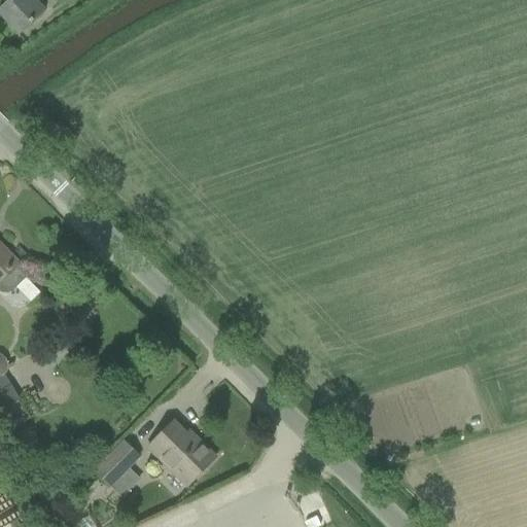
[(10,0),(0,9),(0,14),(18,34),(18,35),(19,36),(45,12),(34,0),(10,0)]
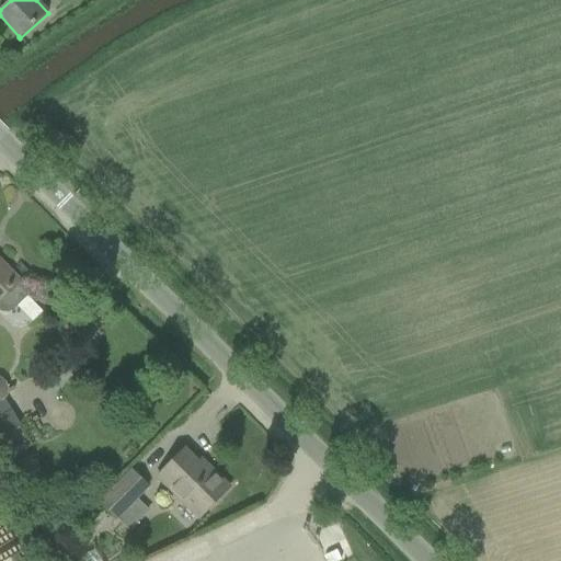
[(15,284),(19,281),(0,261),(0,310),(2,312),(8,312),(13,310),(29,296),(15,284)]
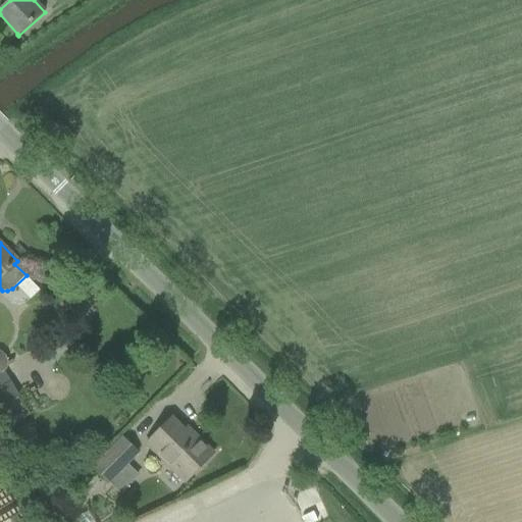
[(32,298),(41,289),(29,274),(18,283),(32,298)]
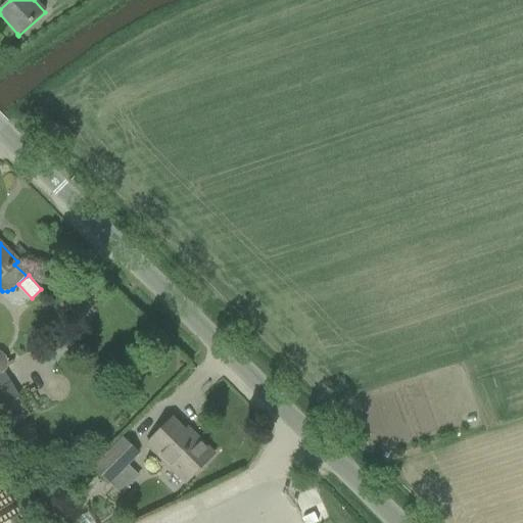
[(0,409),(19,397),(5,373),(0,376),(0,409)]
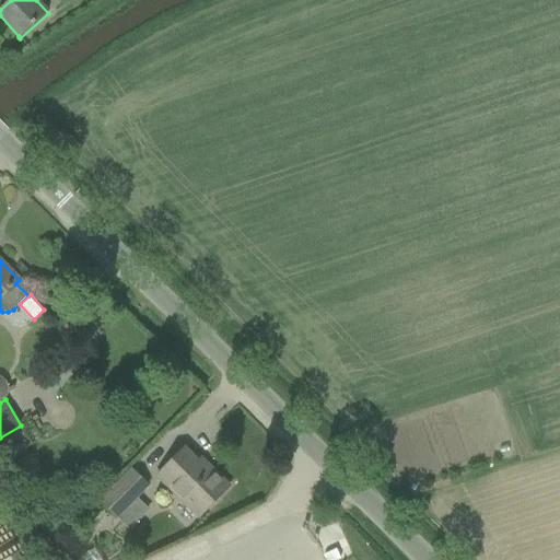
[(158,477),(198,518),(229,487),(210,469),(208,471),(184,448),(158,477)]
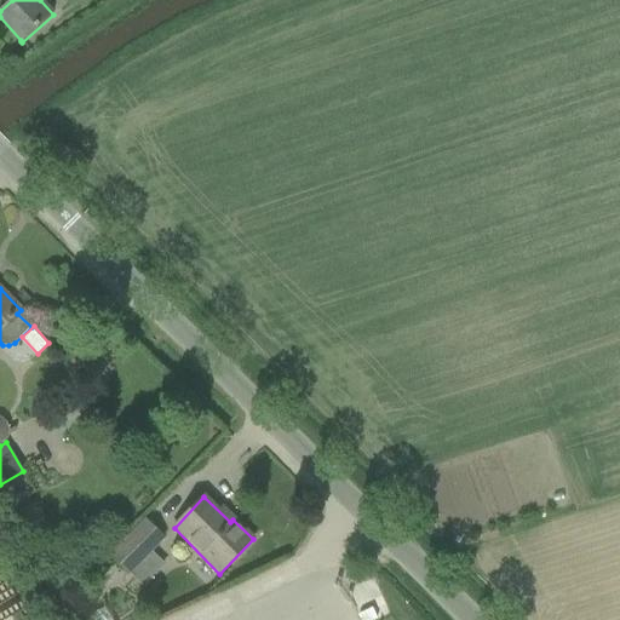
[(145,521),(128,538),(110,556),(130,574),(164,539),(145,521)]
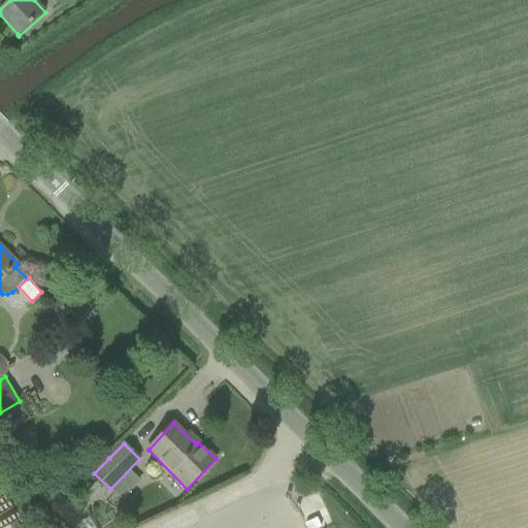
[(28,527),(0,460),(0,522),(2,527),(28,527)]
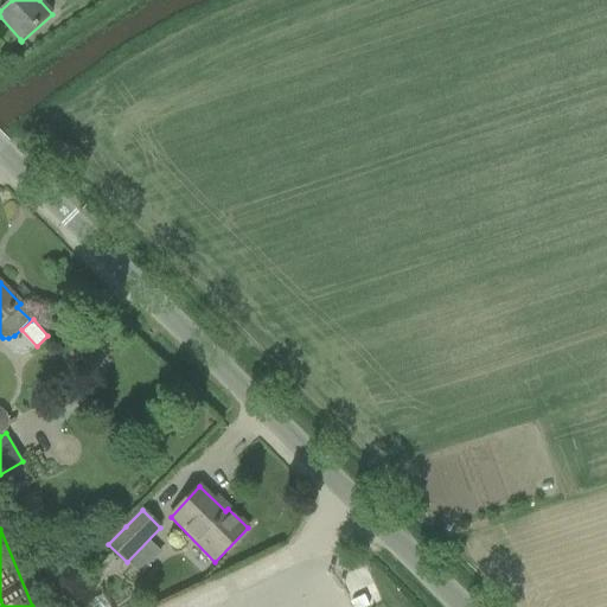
[(71,599),(77,605),(84,599),(78,592),(71,599)]
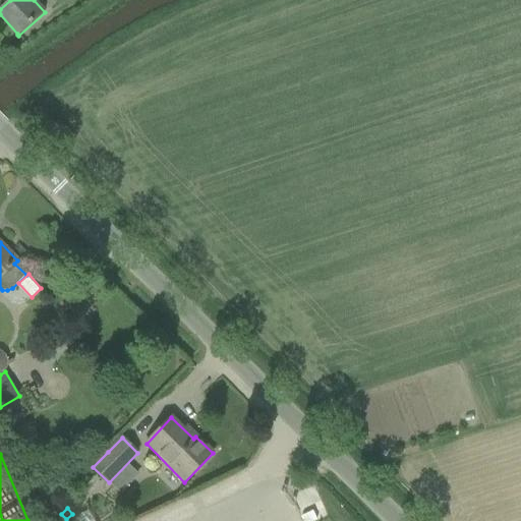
All buildings are outlined.
